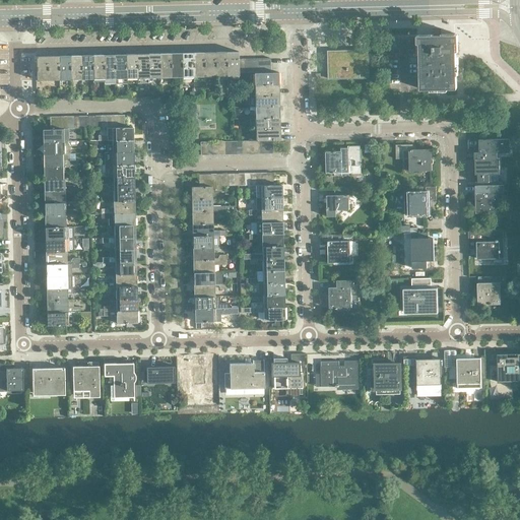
[(457,88),(455,34),(441,35),(441,36),(434,36),(434,35),(419,35),(419,43),(417,43),(417,53),(419,53),(420,89),(457,88)]
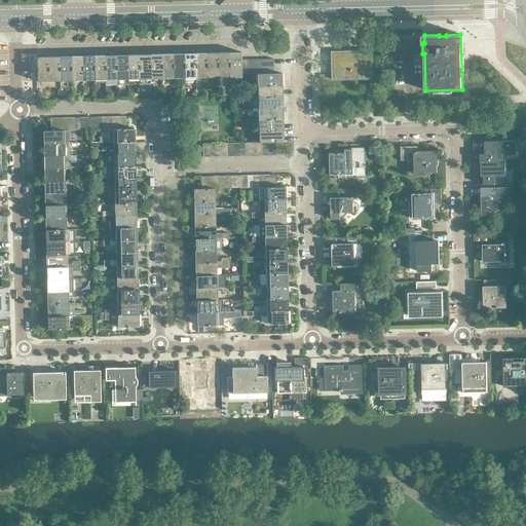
[(241,74),(240,60),(240,51),(229,52),(229,74),(241,74)]
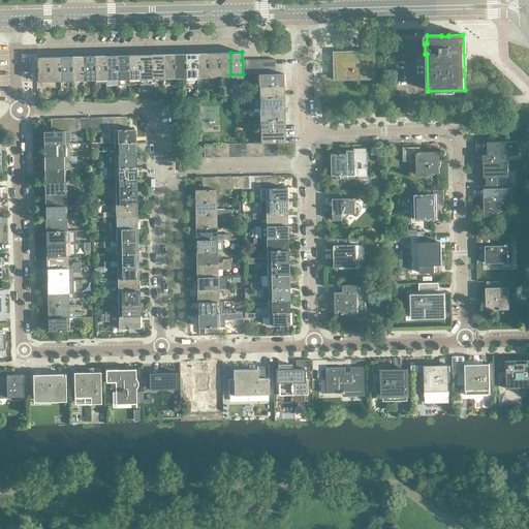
[(196,75),(196,53),(185,54),(185,75),(196,75)]
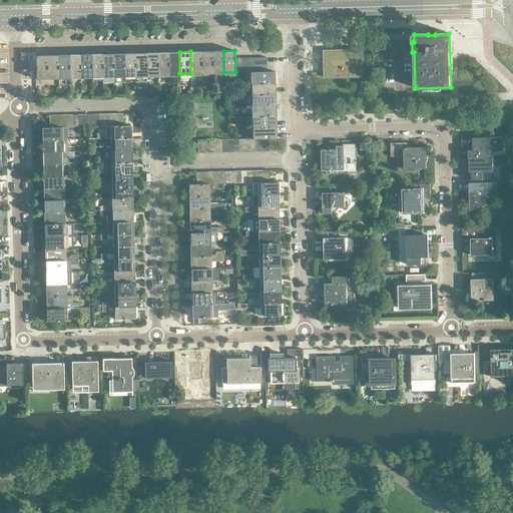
[(201,73),(201,51),(190,51),(190,73),(190,80),(201,80),(201,73)]
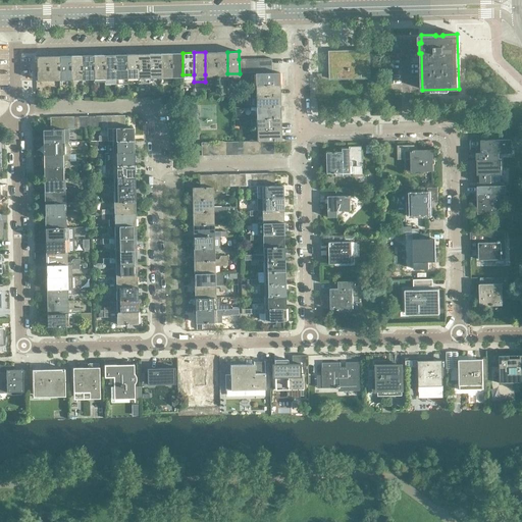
[(216,74),(216,52),(205,52),(205,74),(216,74)]
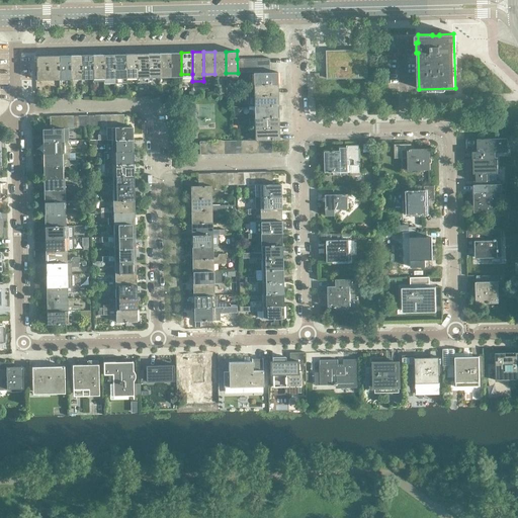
[(226,73),(226,52),(214,52),(214,74),(226,73)]
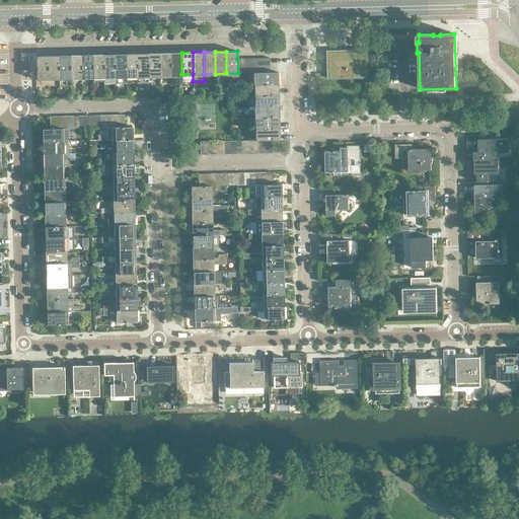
[(159,75),(159,53),(148,53),(148,75),(159,75)]
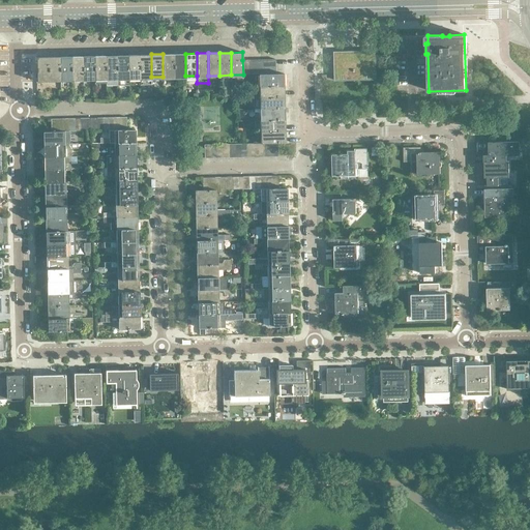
[(174,77),(174,54),(163,54),(163,77),(174,77)]
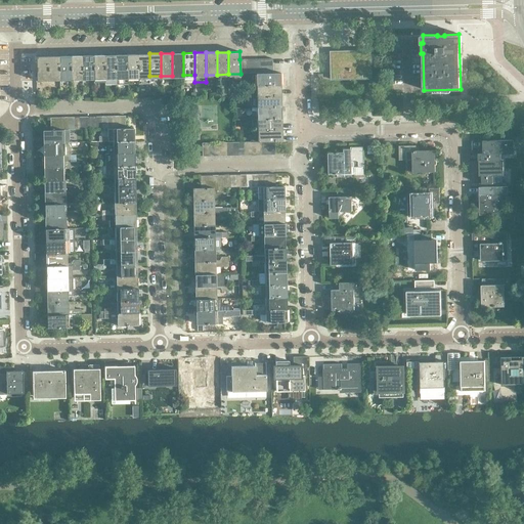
[(183,75),(183,53),(172,53),(172,76),(183,75)]
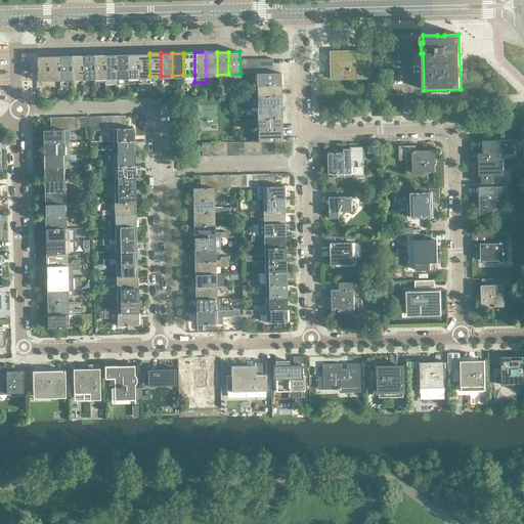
[(116,79),(116,54),(104,55),(104,80),(116,79)]
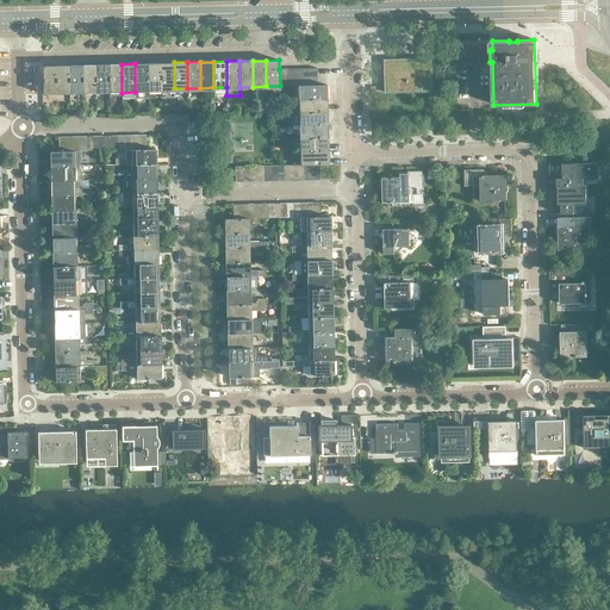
[(148,89),(148,63),(135,63),(135,92),(148,92),(148,89)]
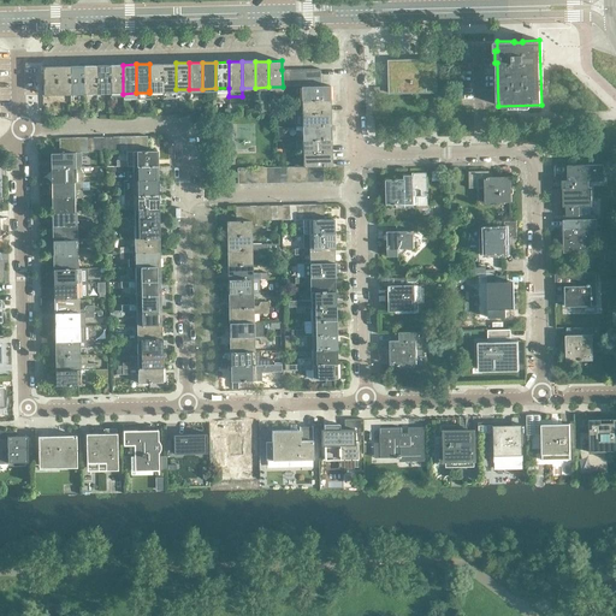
[(163,64),(149,64),(149,90),(163,89),(163,64)]
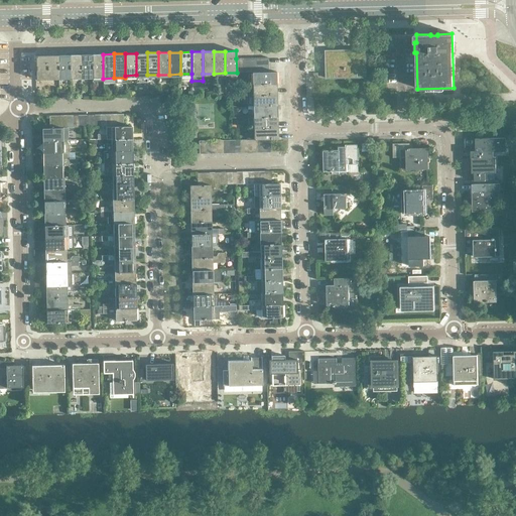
[(147,80),(147,75),(147,53),(136,53),(136,75),(136,81),(147,80)]
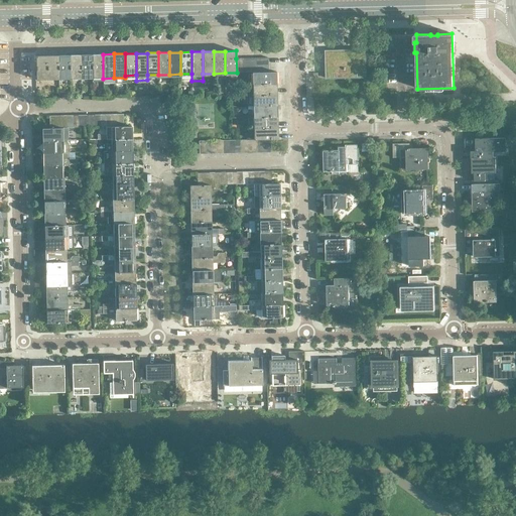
[(366,78),(366,53),(325,54),(326,79),(358,78),(366,78)]
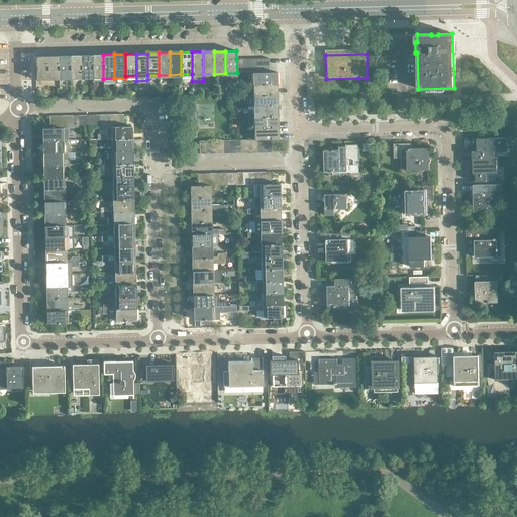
[(70,79),(70,77),(70,55),(59,56),(59,77),(59,80),(70,79)]
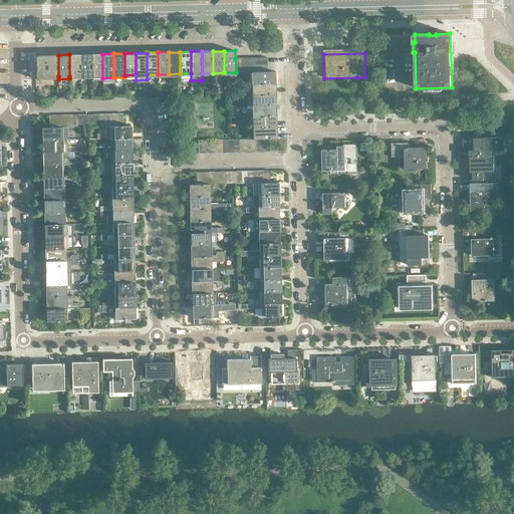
[(80,76),(80,54),(69,54),(69,76),(80,76)]
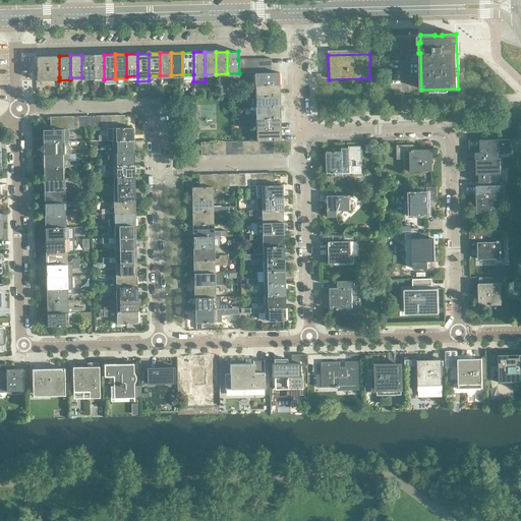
[(93,76),(93,55),(81,55),(81,77),(93,76)]
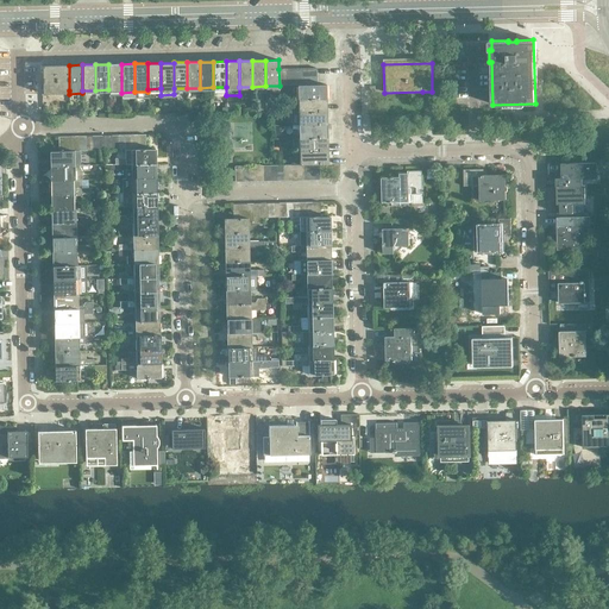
[(121,93),(121,64),(108,64),(108,89),(108,93),(121,93)]
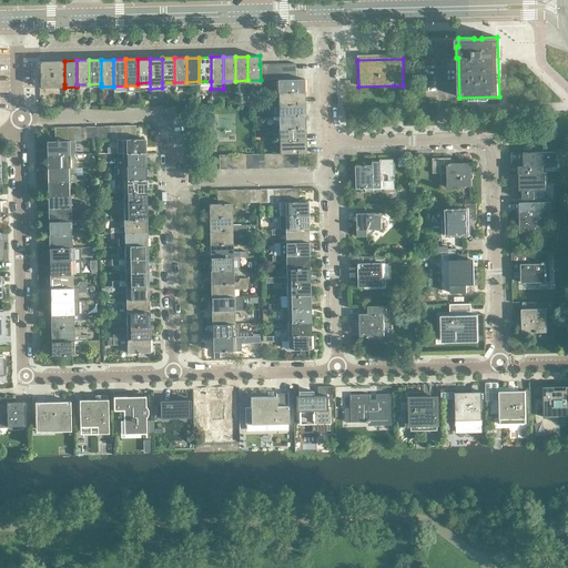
[(52,85),(52,61),(39,61),(40,85),(52,85)]
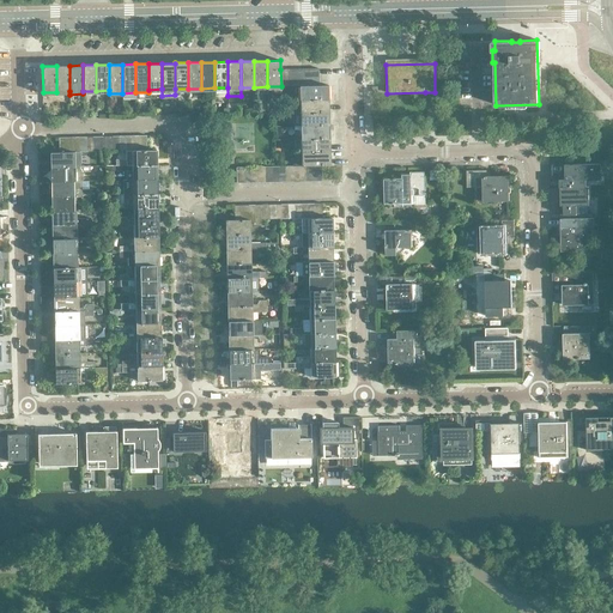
[(70,91),(70,66),(56,66),(56,92),(70,91)]
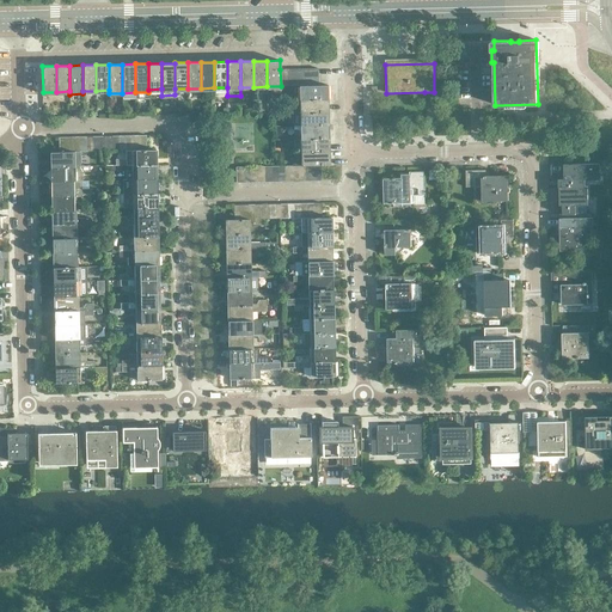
[(318,85),(303,86),(301,86),(301,99),(328,98),(328,85),(318,85)]
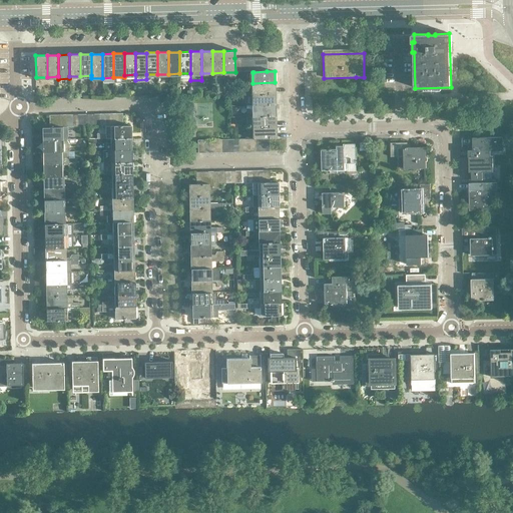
[(275,93),(275,82),(252,83),(253,94),(275,93)]
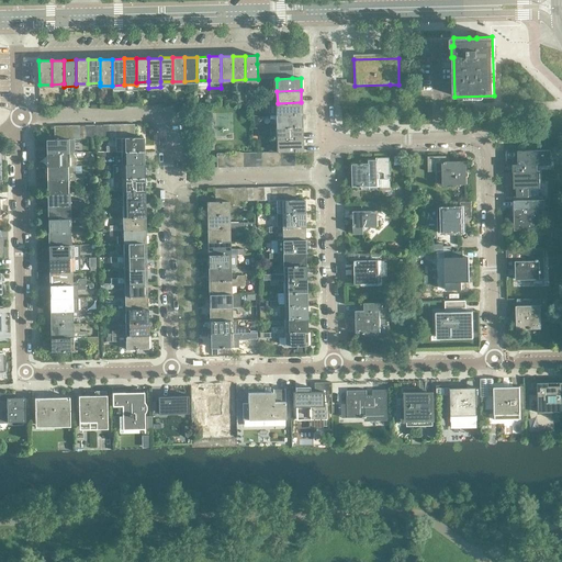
[(302,114),(301,102),(278,103),(278,115),(302,114)]
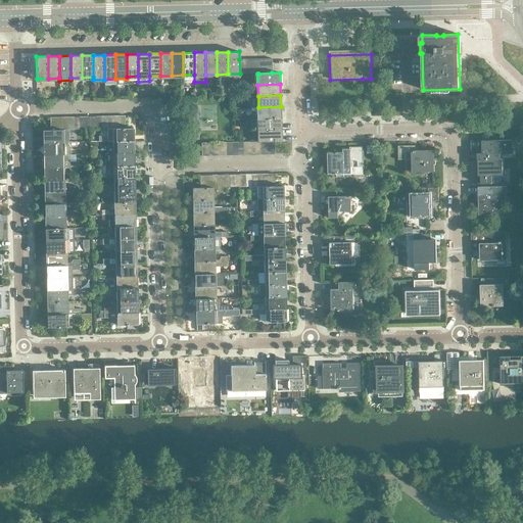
[(281,117),(281,106),(258,107),(258,119),(281,117)]
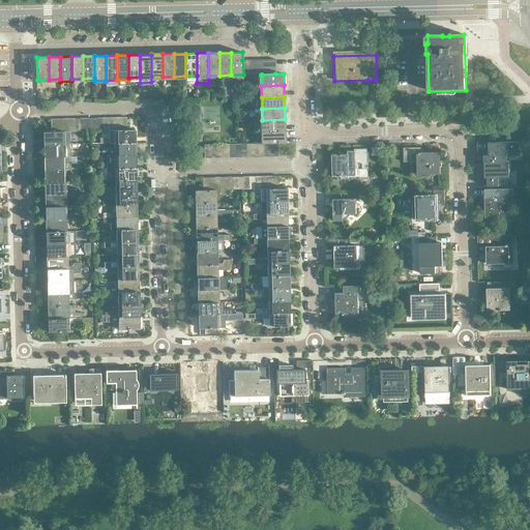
[(285,130),(285,119),(262,120),(262,131),(285,130)]
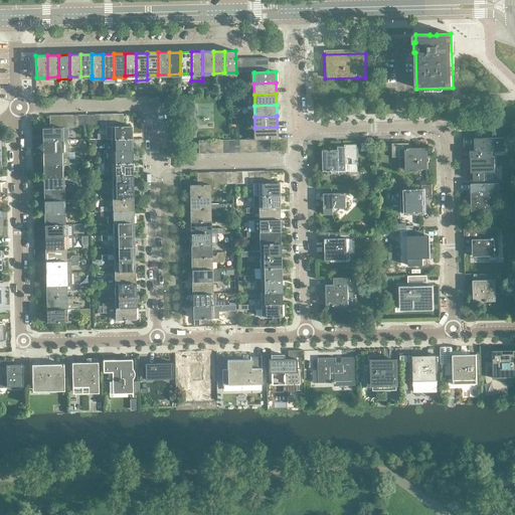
[(118,126),(112,127),(111,127),(111,137),(107,138),(105,134),(99,134),(99,139),(132,138),(131,126),(124,126),(118,126)]
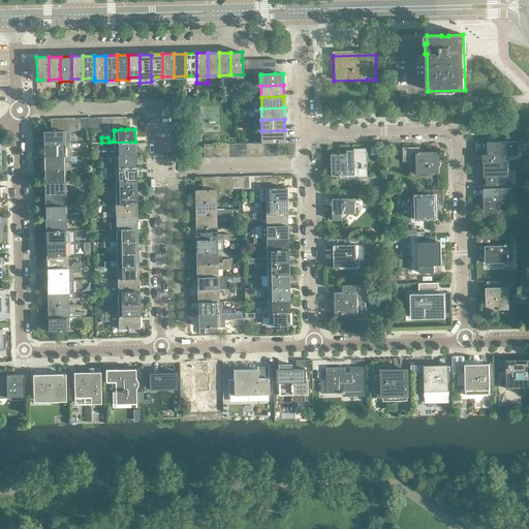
[(284,143),(284,130),(261,131),(262,143),(265,143),(271,143),(277,143),(284,143)]
